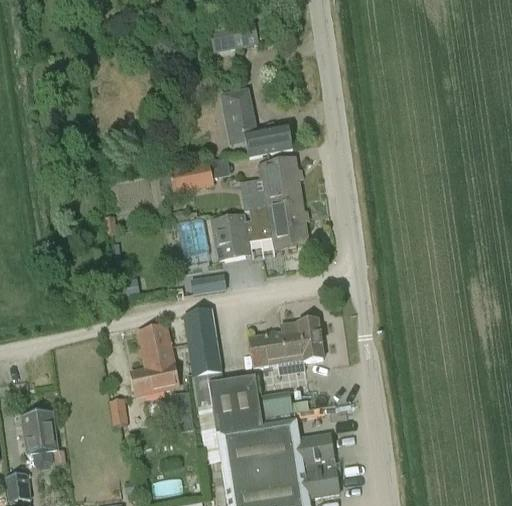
[(258,43),(257,37),(260,36),(257,19),(254,19),(209,28),(212,52),(258,43)]
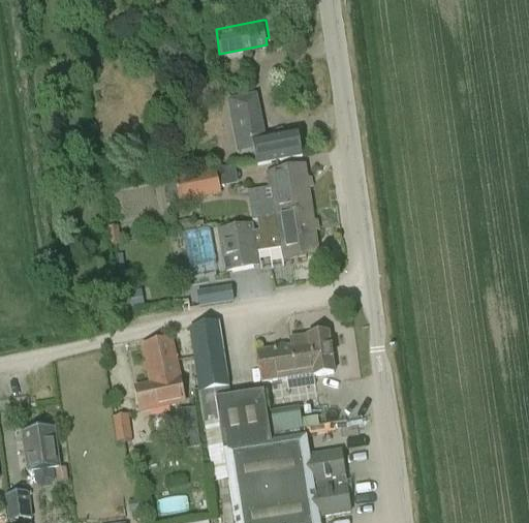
[(256,91),(228,96),(231,117),(238,116),(242,139),(251,136),(256,162),(302,153),(298,130),(266,136),(256,91)]
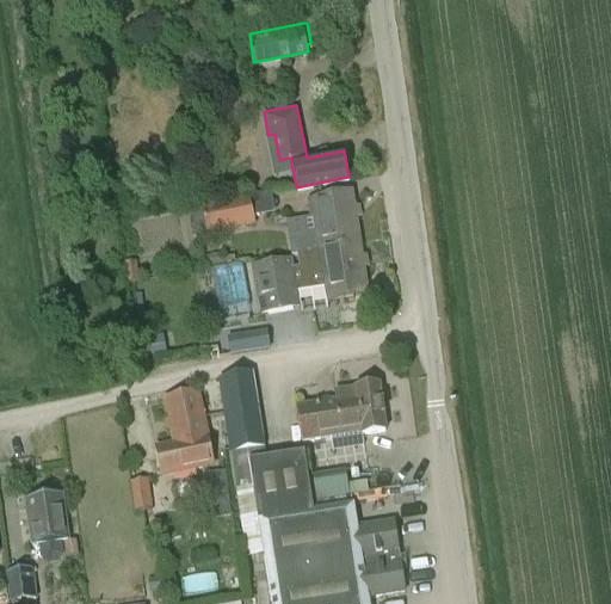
[(316,228),(290,232),(292,250),(297,250),(319,246),(319,244),(359,236),(352,186),(310,193),(316,228)]
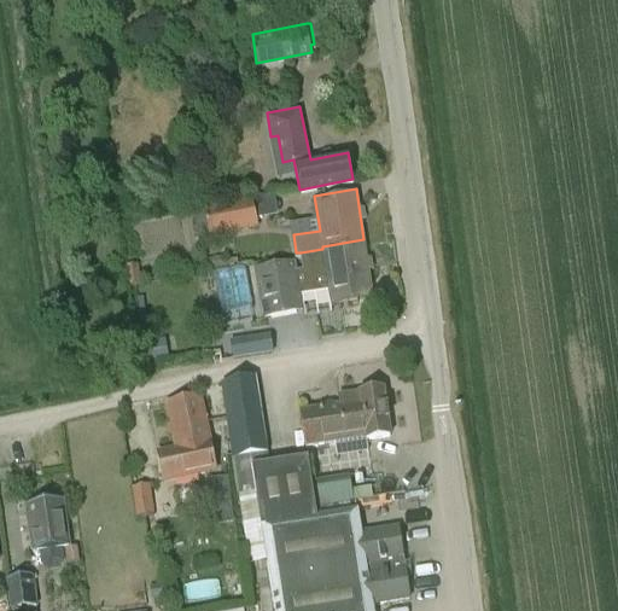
[(252,196),(204,205),(209,231),(257,221),(252,196)]
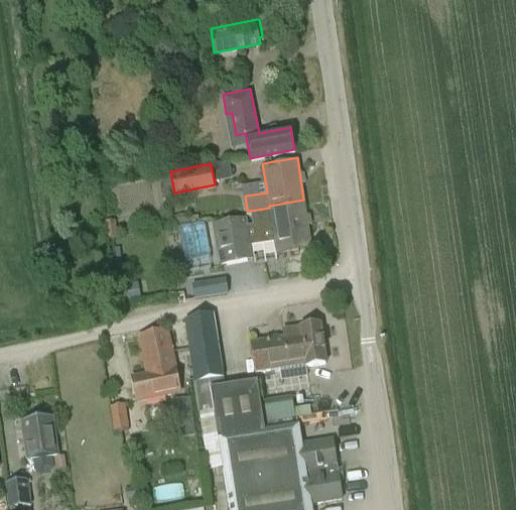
[(247,214),(211,220),(219,262),(254,255),(251,241),(275,237),(277,250),(310,245),(305,211),(303,200),(269,206),(269,208),(251,211),(253,222),(248,223),(247,214)]
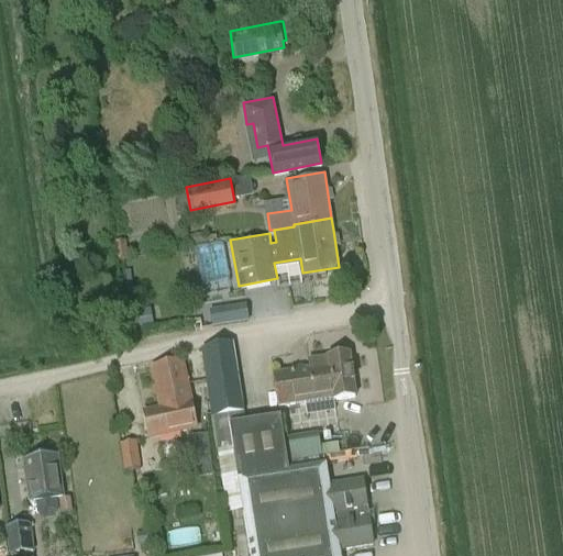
[(117,256),(128,254),(125,235),(114,236),(117,256)]
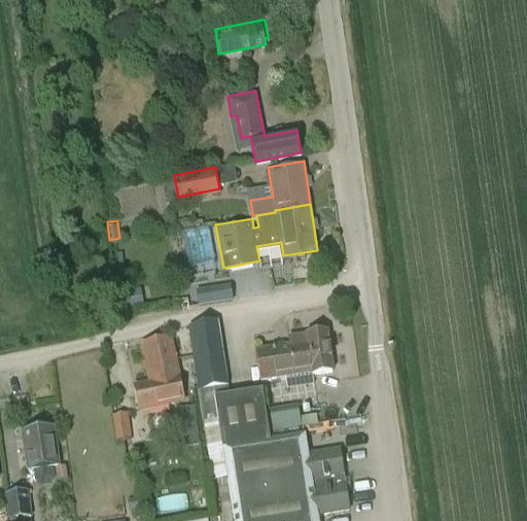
[(140,283),(123,286),(126,304),(142,301),(140,283)]
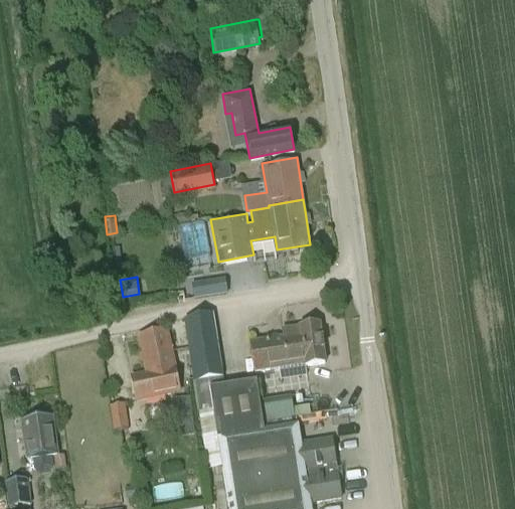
[(194,295),(206,293),(204,281),(192,283),(194,295)]
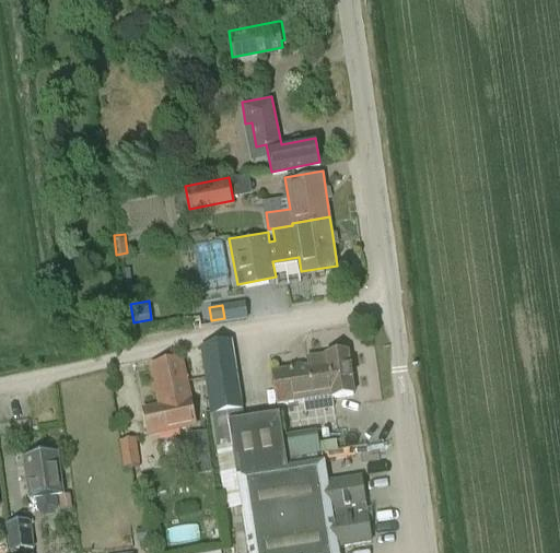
[(241,408),(231,338),(200,342),(211,412),(241,408)]
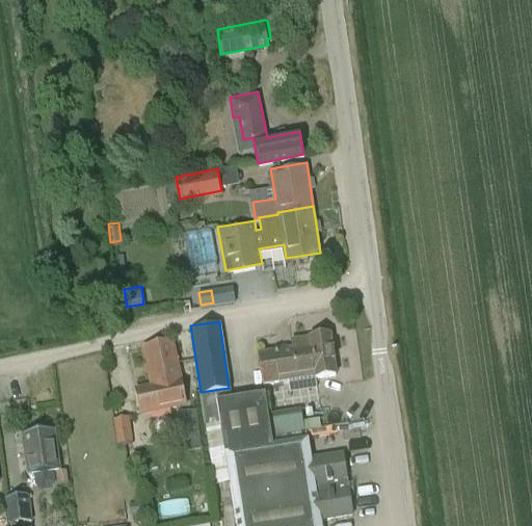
[(259,349),(260,353),(264,379),(315,372),(315,374),(336,371),(330,331),(291,337),(292,344),(259,349)]
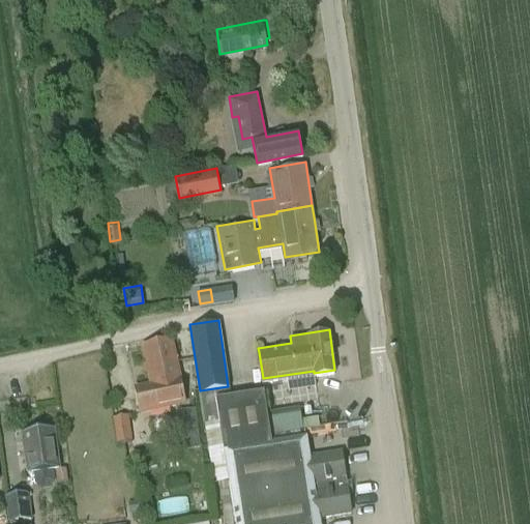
[(138,407),(156,403),(183,398),(178,377),(180,376),(172,337),(142,343),(146,359),(143,360),(144,369),(148,368),(150,382),(152,381),(153,387),(135,391),(138,407)]
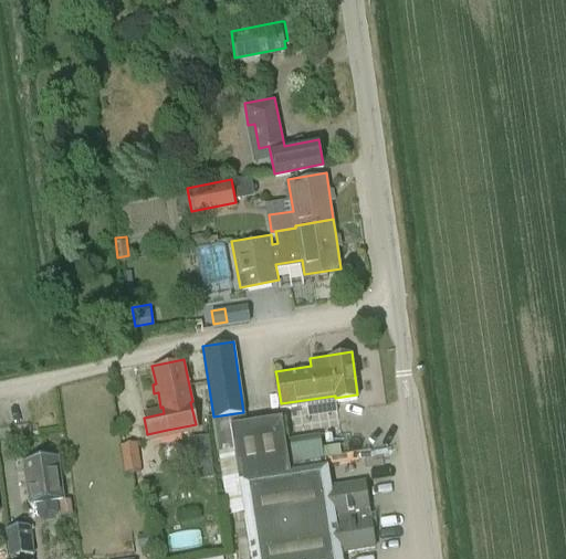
[(328,461),(305,465),(291,467),(282,414),(231,422),(252,558),(344,558),(343,548),(375,544),(365,478),(332,483),(328,461)]
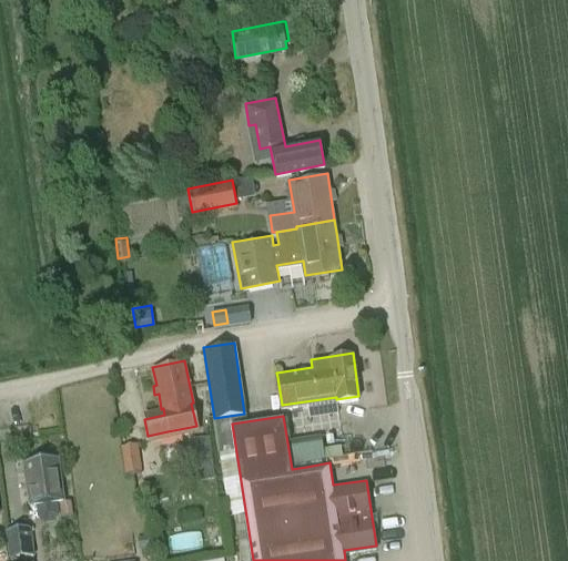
[(320,437),(291,441),(294,459),(323,455),(320,437)]
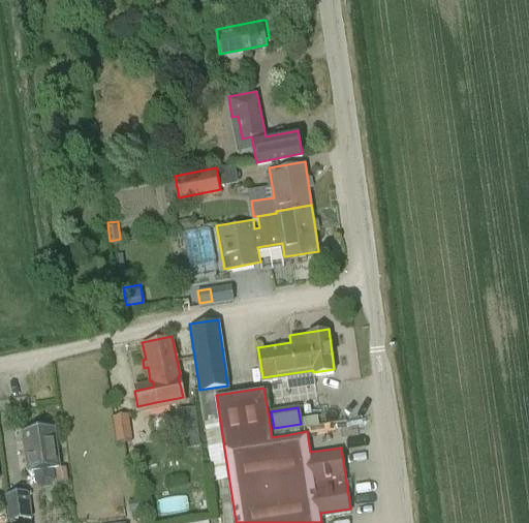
[(112,414),(116,441),(131,439),(127,412),(112,414)]
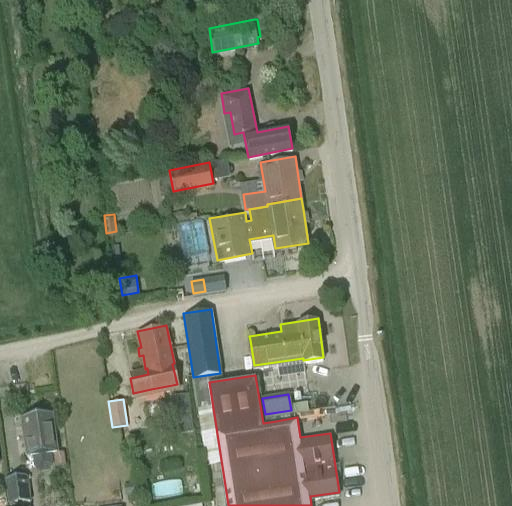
[(21,414),(27,453),(33,452),(34,463),(40,467),(47,466),(51,460),(50,449),(57,448),(51,410),(21,414)]
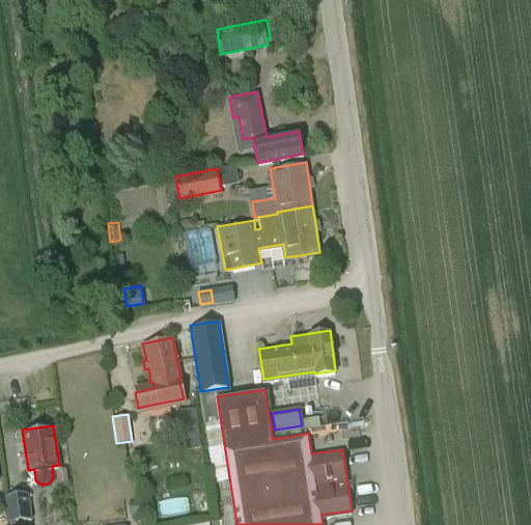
[(28,490),(5,493),(9,519),(32,516),(28,490)]
